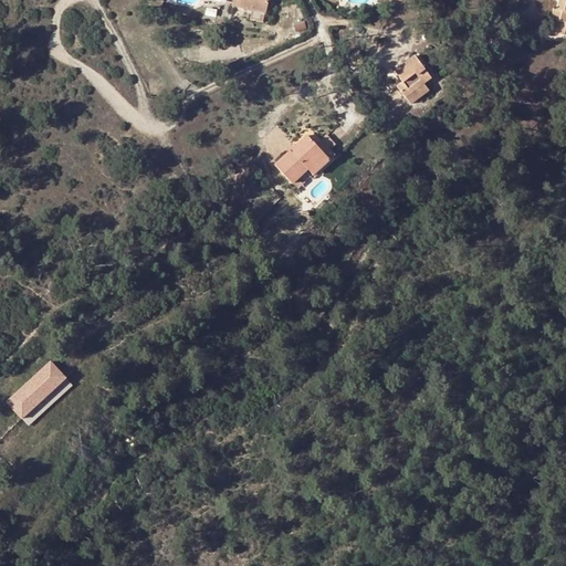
[(269,0),(232,0),(232,6),(266,12),(269,0)]
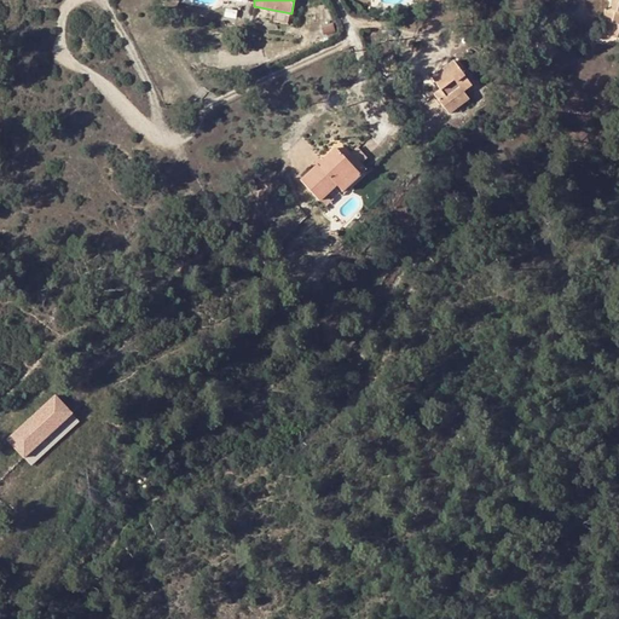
[(618,0),(611,0),(609,12),(606,12),(603,22),(618,25),(618,0)]
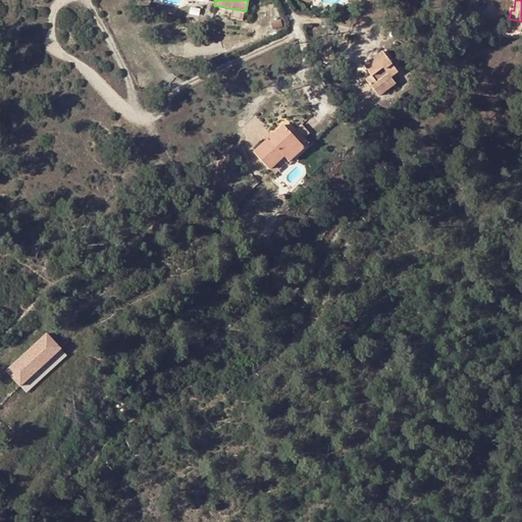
[(373,88),(389,76),(397,70),(382,51),(363,65),(371,74),(366,80),(373,88)]
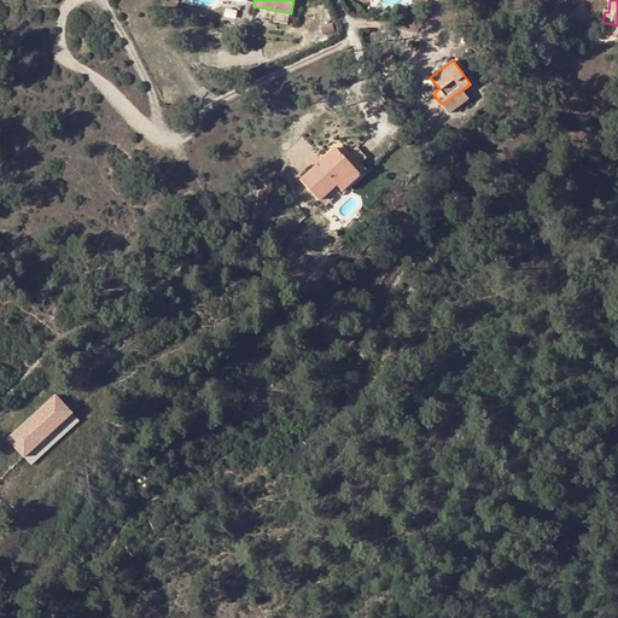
[(461,91),(442,104),(448,111),(466,98),(461,91)]
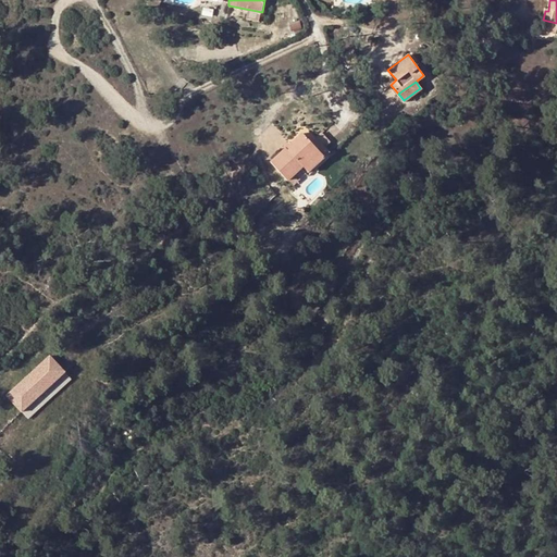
[(330,151),(307,127),(301,133),(320,153),(309,164),(312,168),(330,151)]
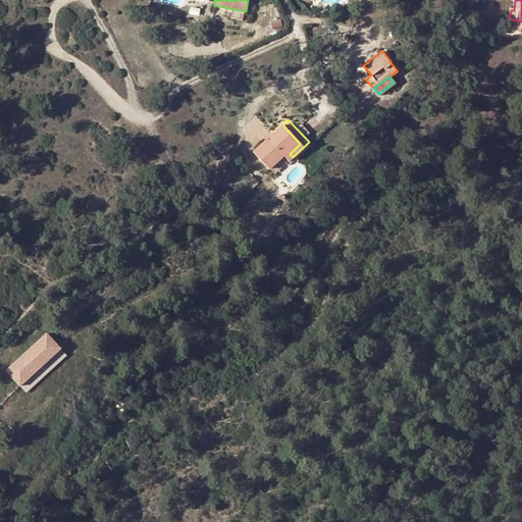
[(267,168),(282,155),(289,161),(293,157),(290,154),(300,144),(282,124),(272,134),(273,136),(268,141),(266,139),(252,152),(267,168)]
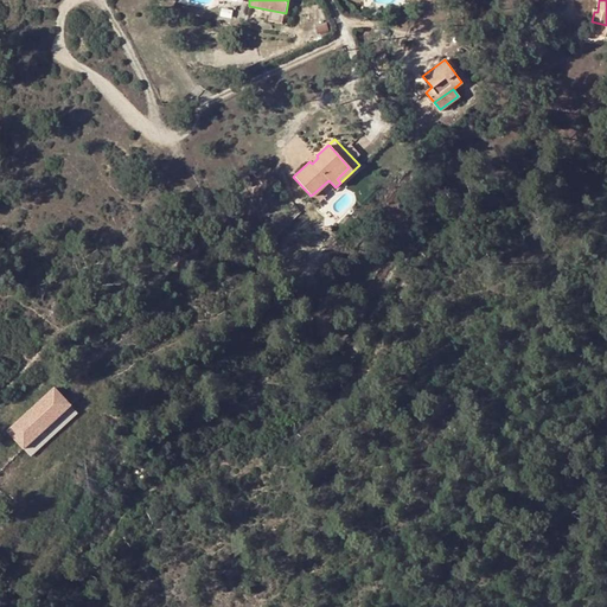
[(314,153),(307,159),(310,161),(312,164),(318,158),(317,155),(314,153)]
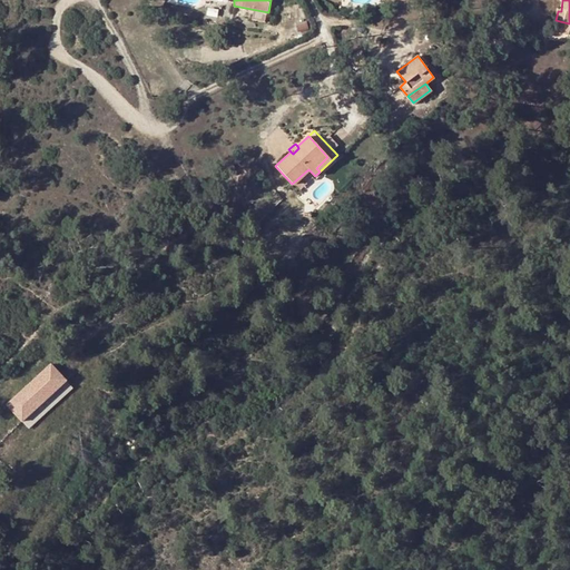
[(28,424),(74,380),(56,361),(10,405),(28,424)]
